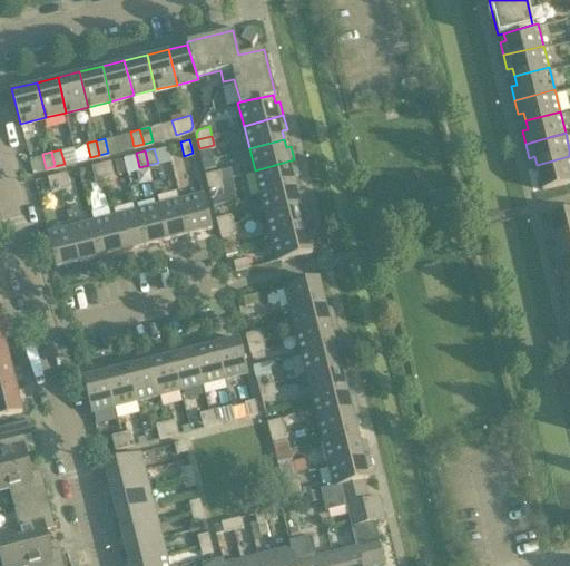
[(569,156),(537,165),(542,187),(569,179),(569,156)]
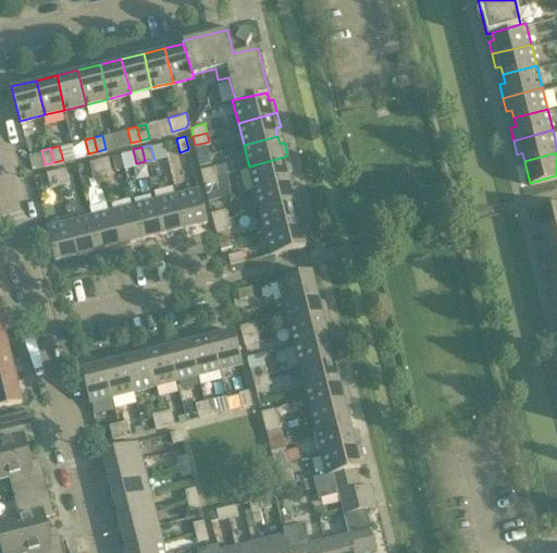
[(98,158),(102,172),(111,170),(108,156),(98,158)]
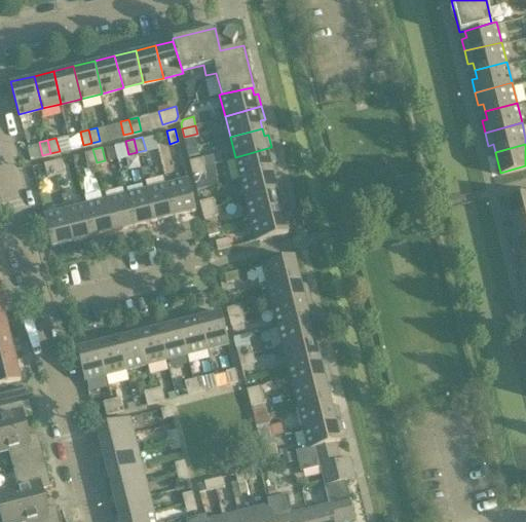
[(235,157),(240,178),(272,169),(270,161),(275,159),(271,147),(235,157)]
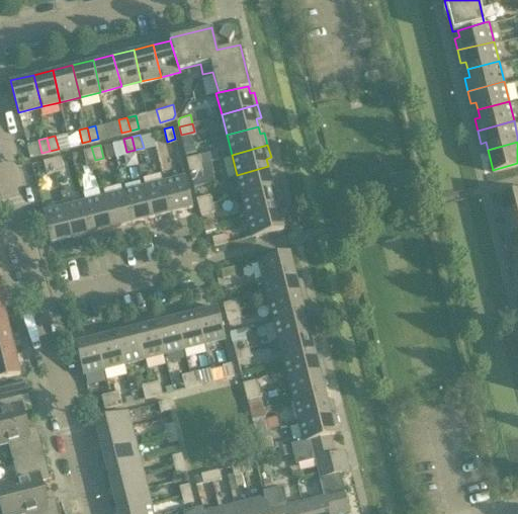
[(87,162),(95,160),(91,147),(83,149),(87,162)]
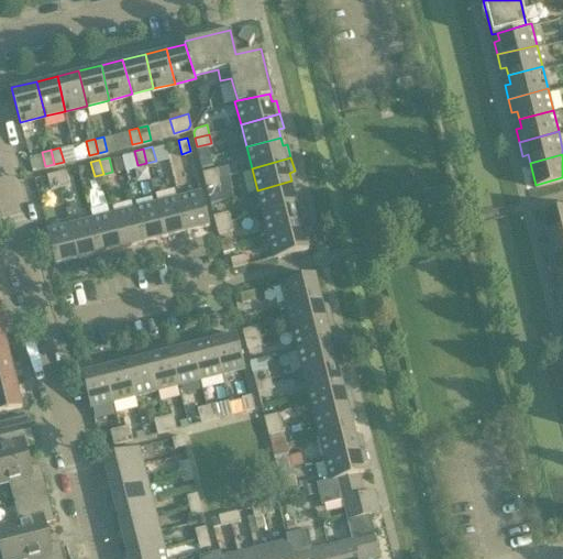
[(202,170),(205,178),(219,175),(217,166),(202,170)]
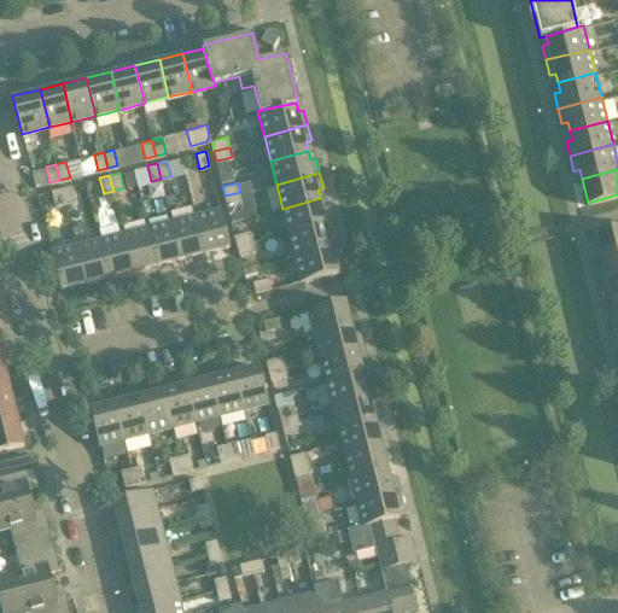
[(62,187),(65,203),(75,200),(71,185),(62,187)]
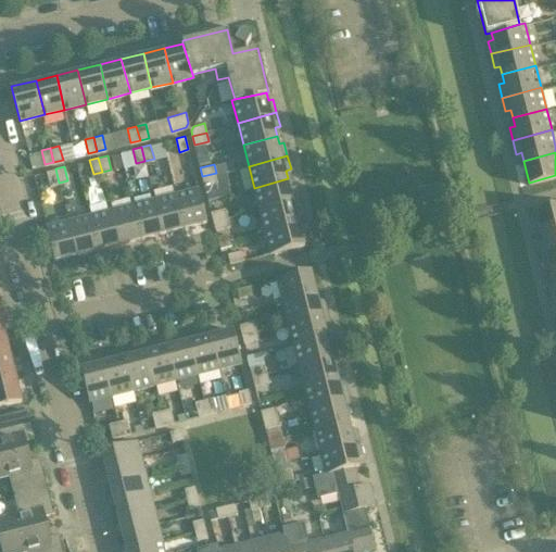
[(50,185),(59,183),(55,168),(46,171),(50,185)]
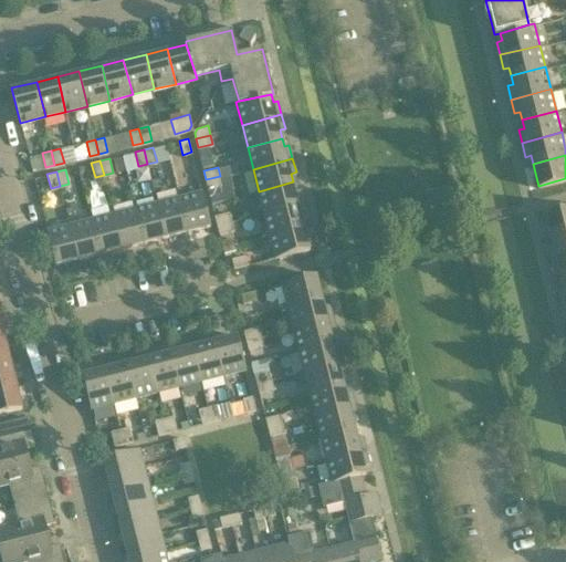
[(208,189),(209,189),(222,186),(220,176),(206,179),(208,189)]
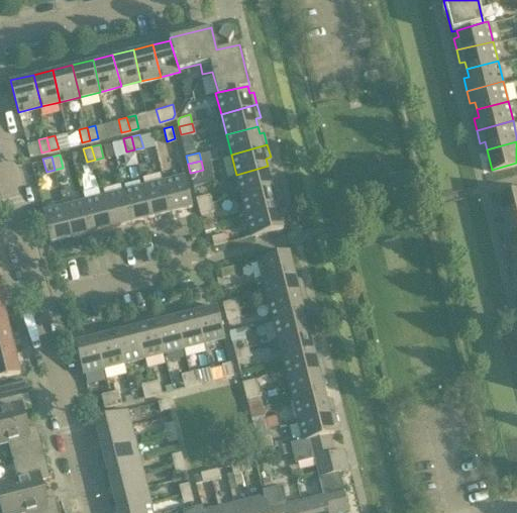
[(236,175),(241,195),(278,185),(274,172),(270,173),(268,166),(236,175)]
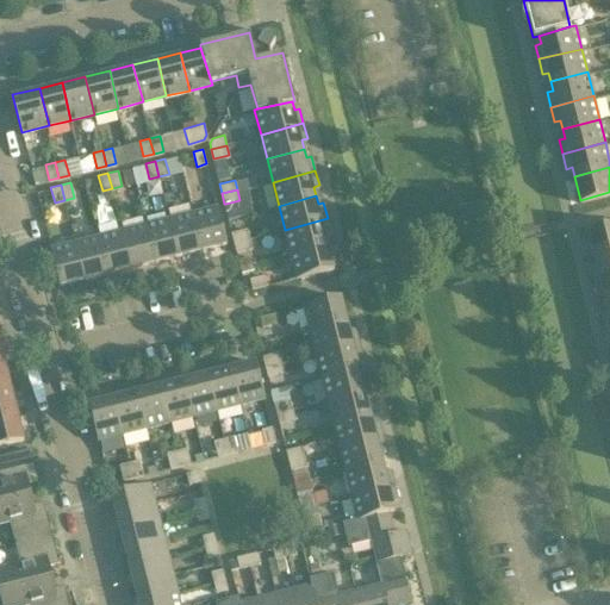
[(193,211),(204,248),(226,242),(217,205),(193,211)]
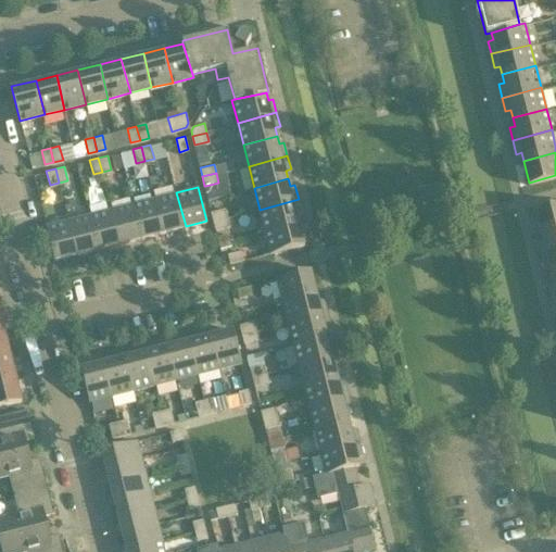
[(155,197),(165,231),(186,226),(176,192),(155,197)]
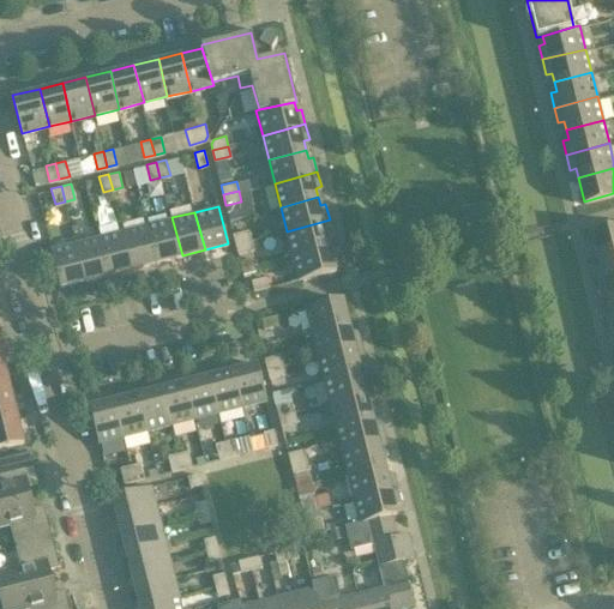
[(148,224),(158,261),(182,255),(172,217),(148,224)]
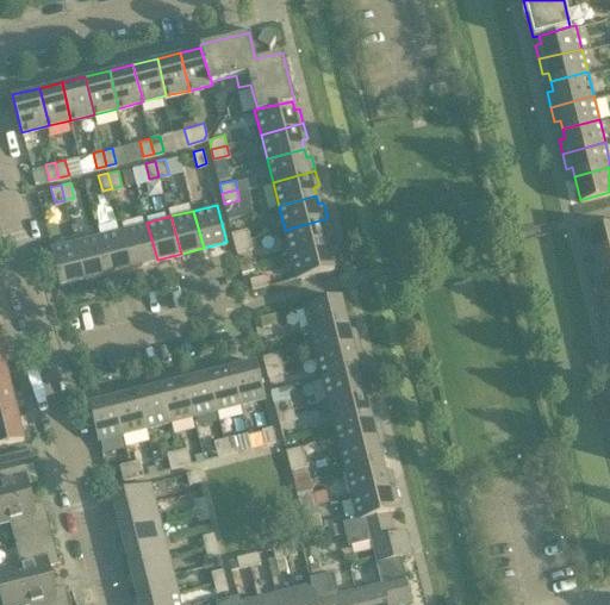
[(285,230),(291,253),(328,242),(325,234),(331,232),(328,218),(285,230)]
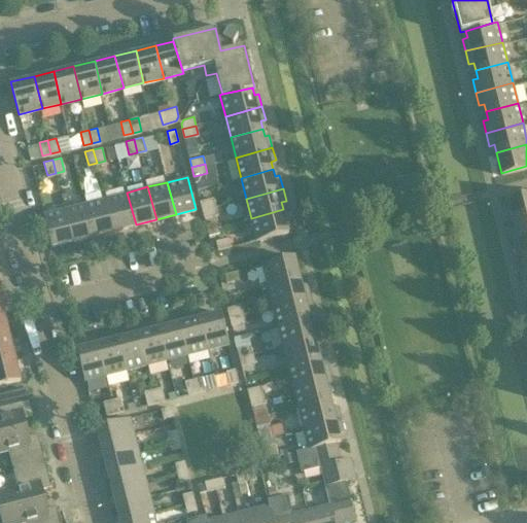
[(106,197),(114,230),(136,224),(127,193),(106,197)]
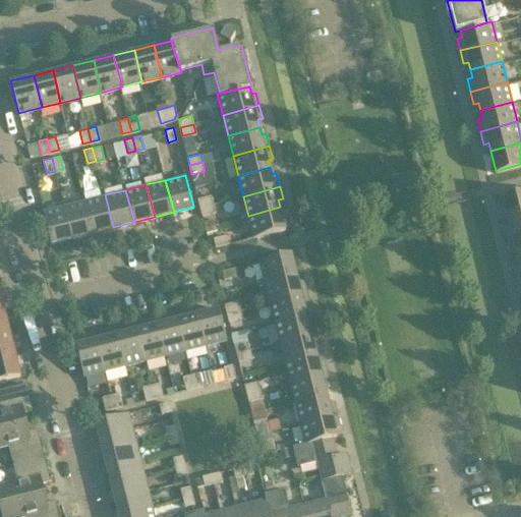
[(520,190),(502,195),(507,215),(520,212),(520,190)]
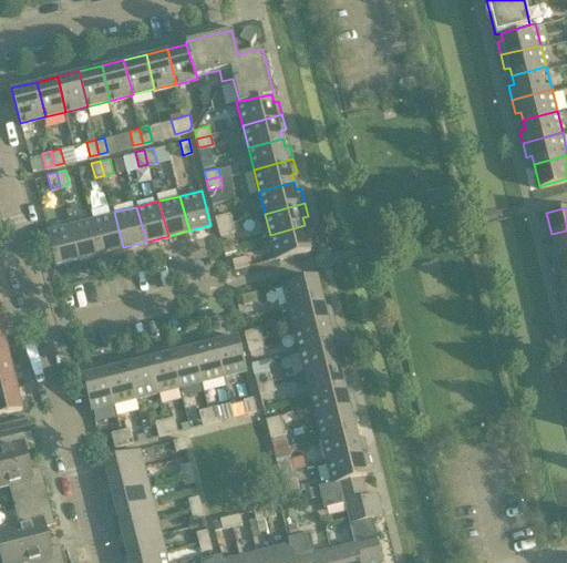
[(92,218),(102,253),(123,247),(114,212),(92,218)]
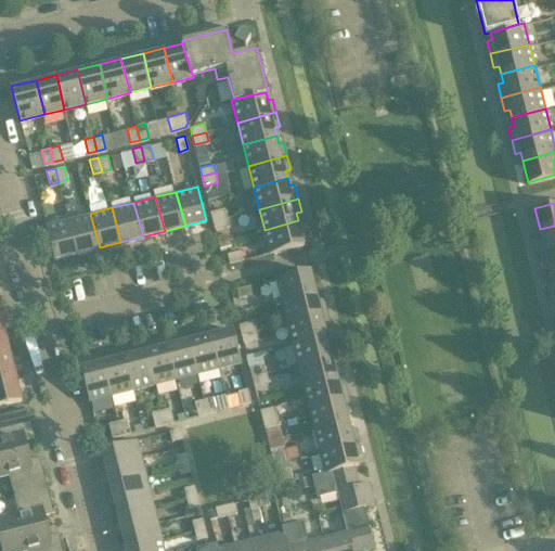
[(210,210),(213,219),(227,216),(224,207),(210,210)]
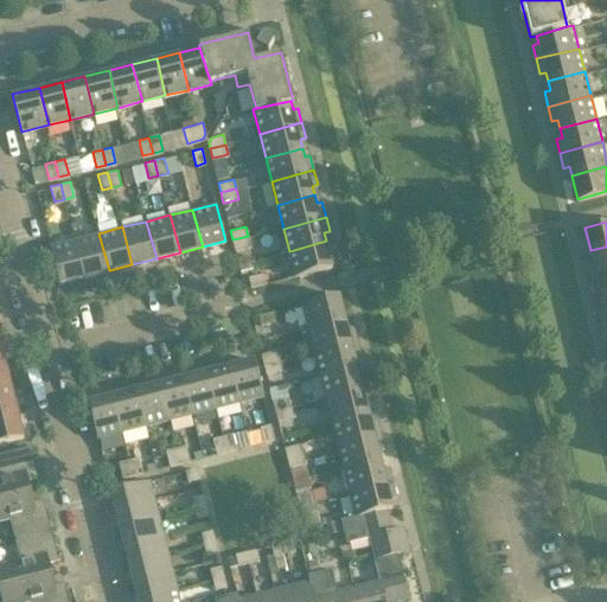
[(75,239),(85,276),(109,270),(98,234),(75,239)]
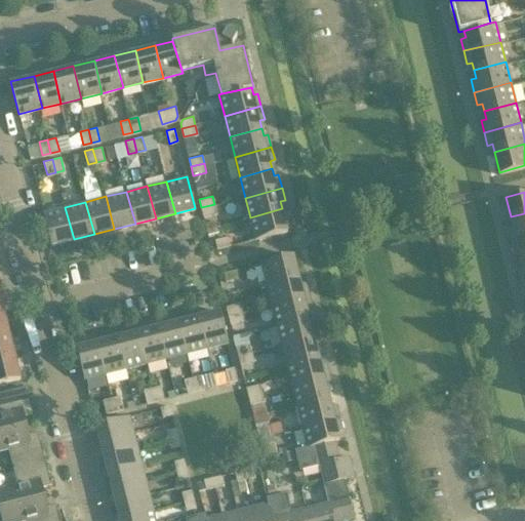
[(201,207),(203,216),(216,212),(214,204),(201,207)]
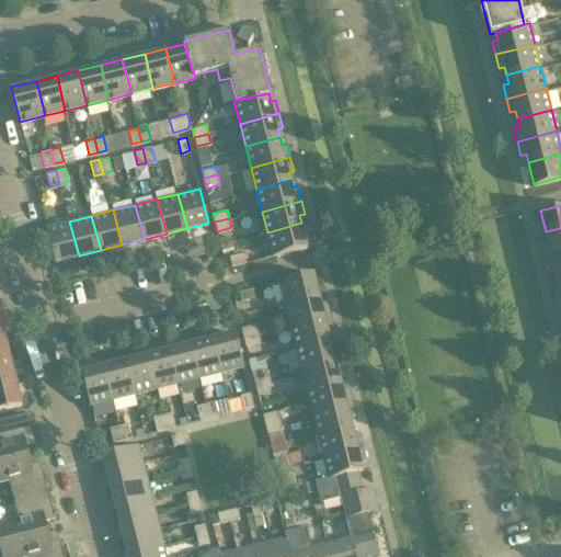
[(46,227),(55,261),(79,256),(69,222),(46,227)]
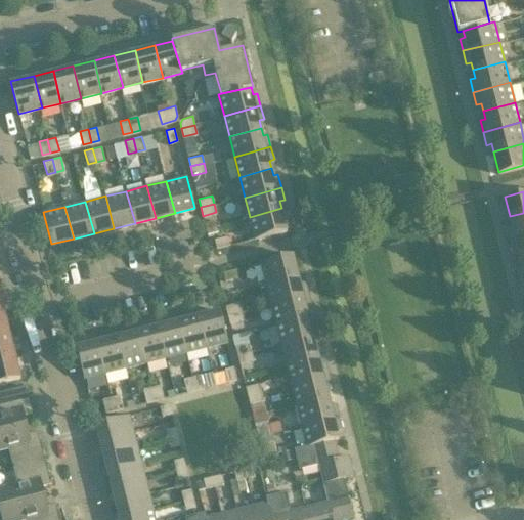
[(255,237),(285,229),(287,229),(281,208),(250,217),(255,237)]
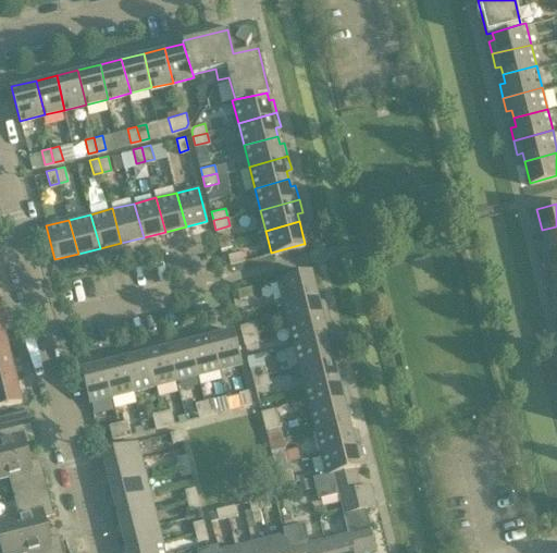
[(539,241),(542,255),(556,250),(556,226),(542,230),(544,240),(539,241)]
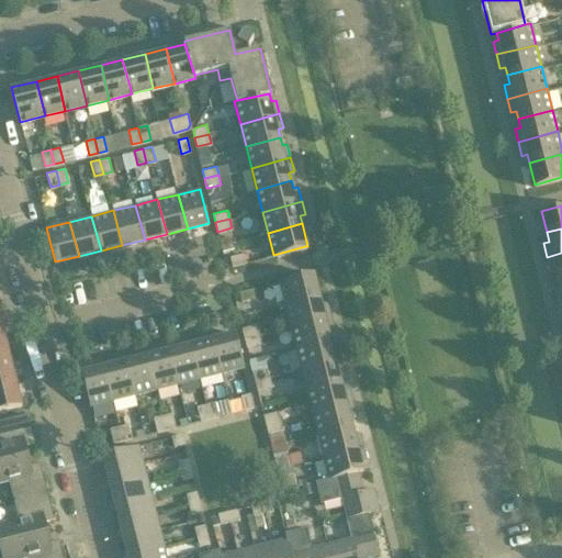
[(220,238),(223,249),(234,247),(232,235),(220,238)]
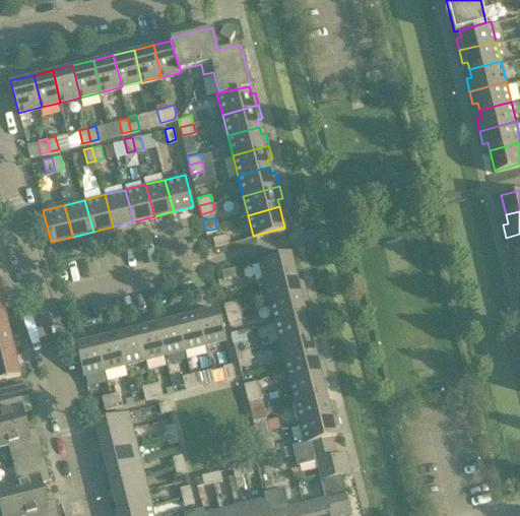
[(213,237),(215,245),(228,242),(225,233),(213,237)]
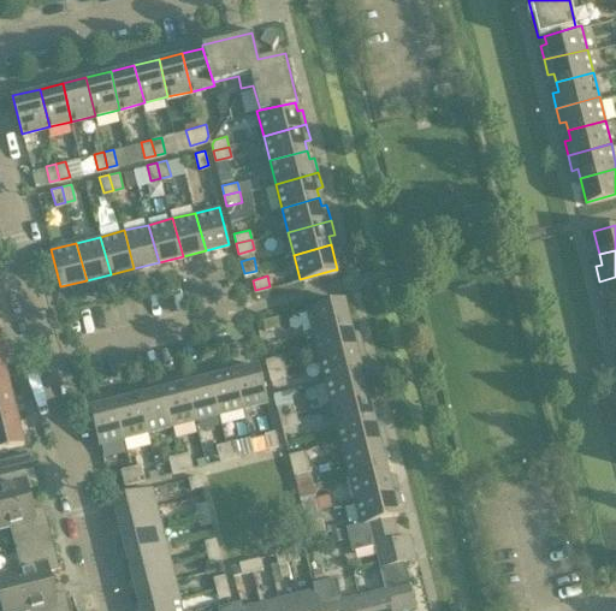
[(609,295),(611,303),(615,302),(615,277),(599,282),(604,296),(609,295)]
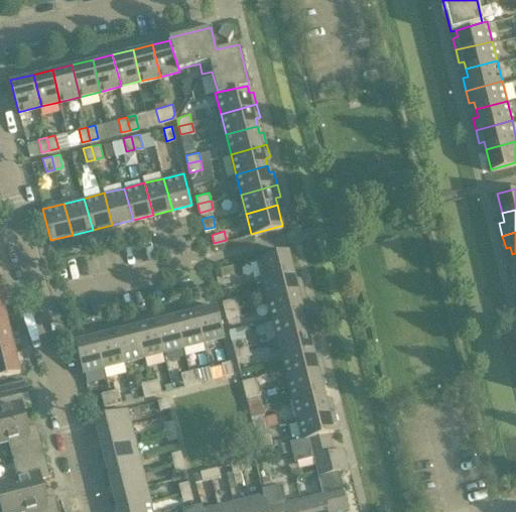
[(257,257),(262,278),(293,269),(288,249),(257,257)]
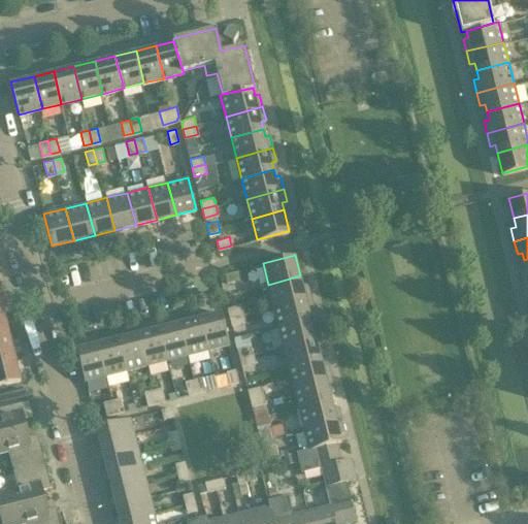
[(239,279),(237,269),(225,273),(227,282),(239,279)]
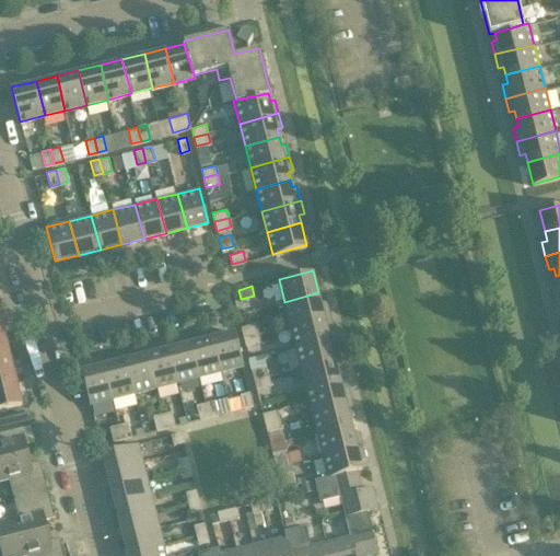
[(284,302),(289,323),(328,312),(326,300),(321,301),(318,292),(284,302)]
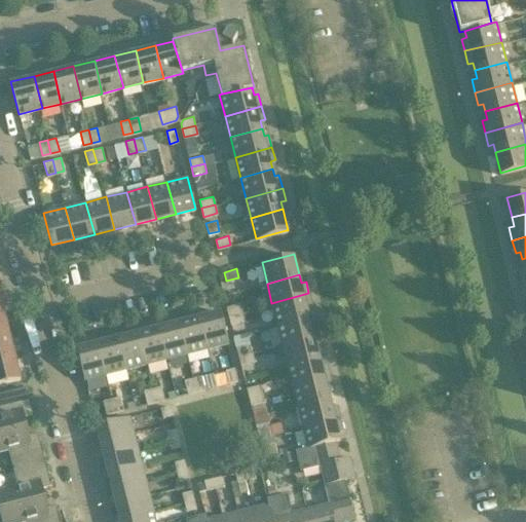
[(271,303),(277,325),(309,317),(307,308),(312,307),(308,293),(271,303)]
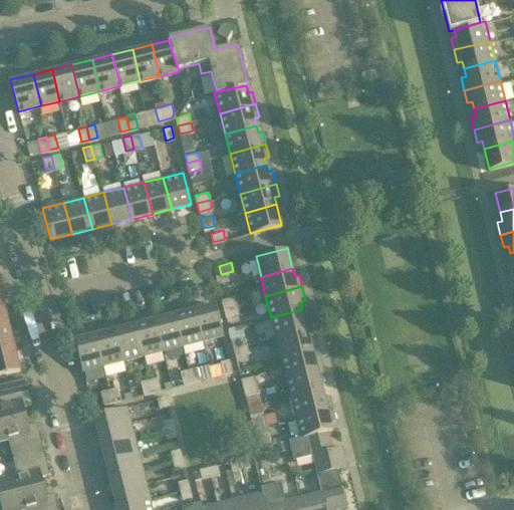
[(221,299),(223,308),(237,304),(234,296),(221,299)]
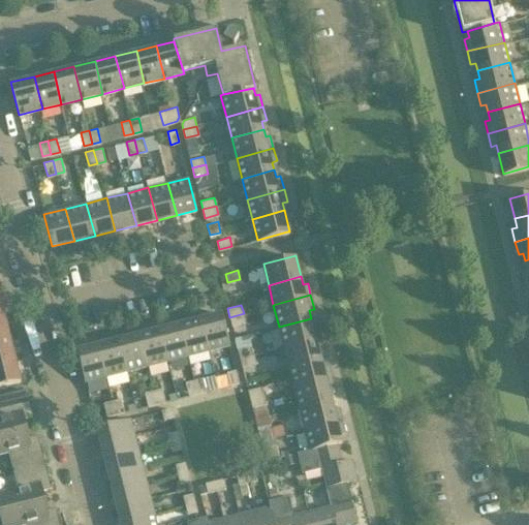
[(203,316),(210,349),(229,344),(221,312),(203,316)]
